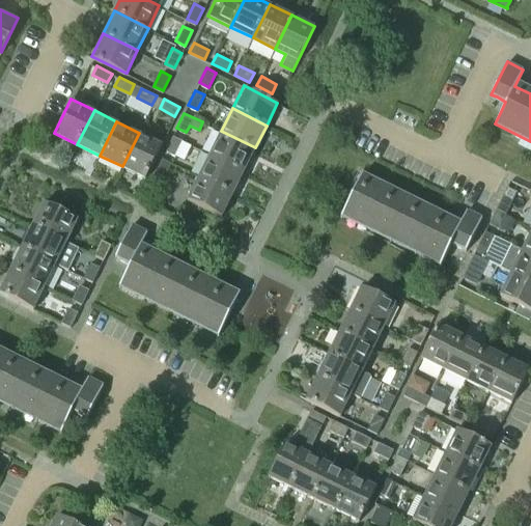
[(244,170),(255,147),(221,131),(210,154),(244,170)]
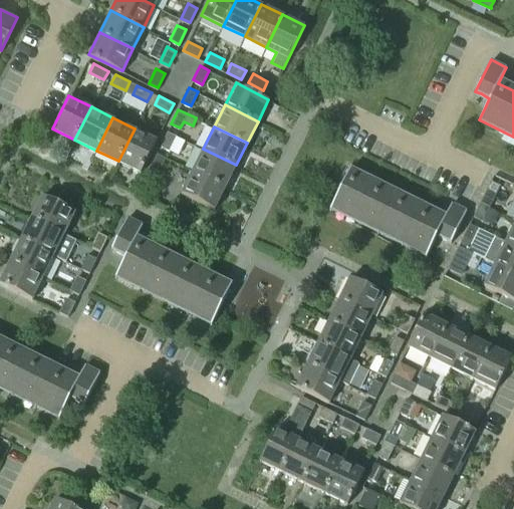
[(140,172),(157,139),(135,129),(118,161),(140,172)]
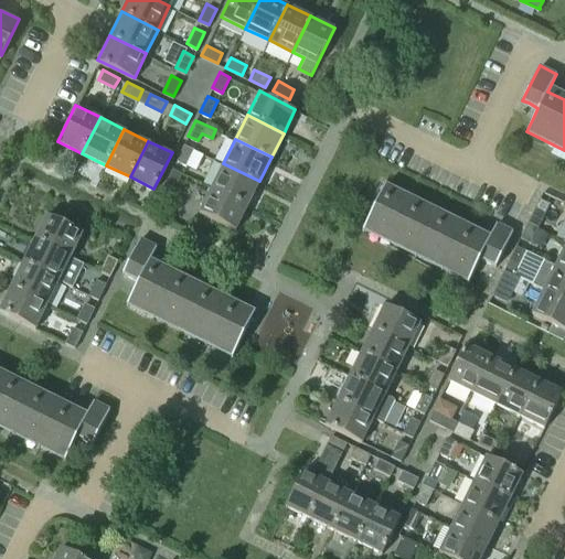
[(187,164),(194,148),(184,143),(177,159),(187,164)]
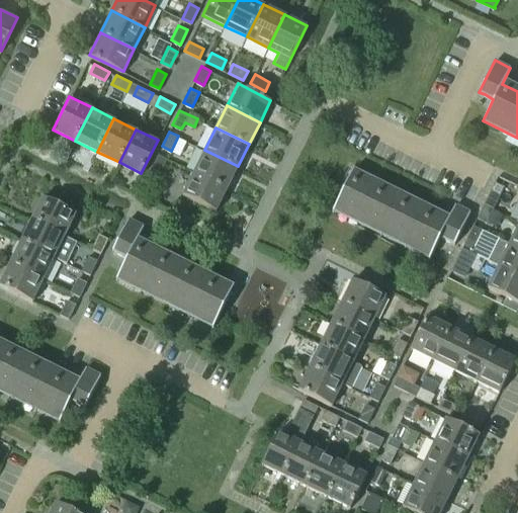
[(227,188),(238,166),(204,150),(194,171),(227,188)]
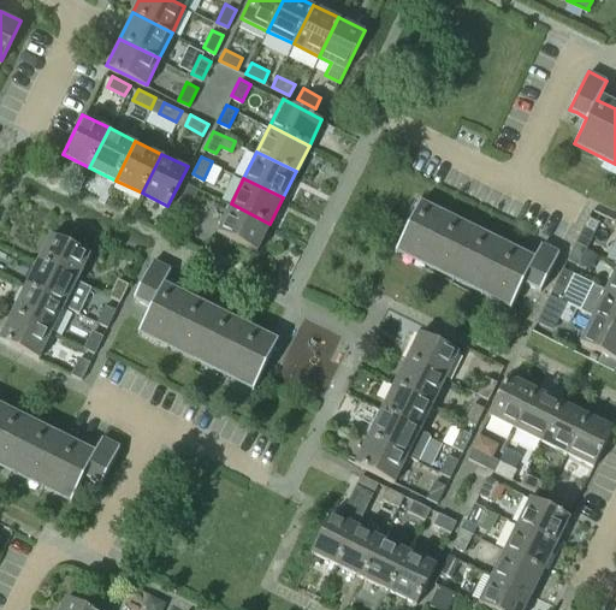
[(190,205),(199,188),(188,183),(179,200),(190,205)]
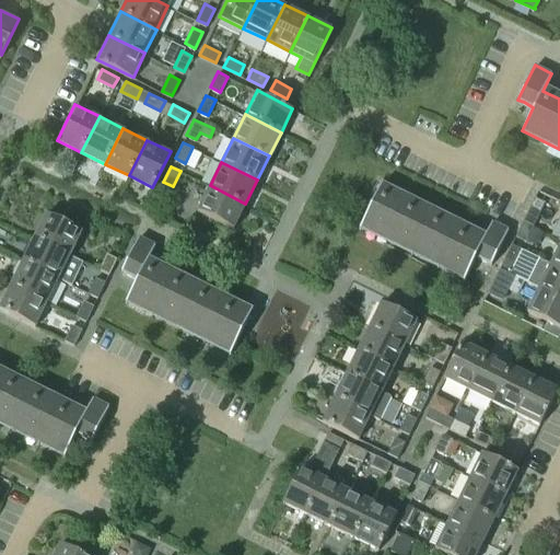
[(234,227),(245,204),(210,185),(198,209),(234,227)]
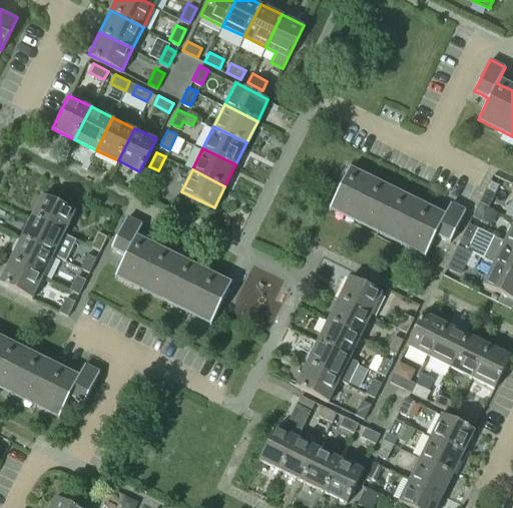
[(345,176),(329,207),(353,219),(377,231),(401,243),(425,256),(432,242),(436,233),(443,237),(450,240),(466,209),(450,201),(442,218),(419,206),(395,194),(372,182),(347,170),(345,176)]
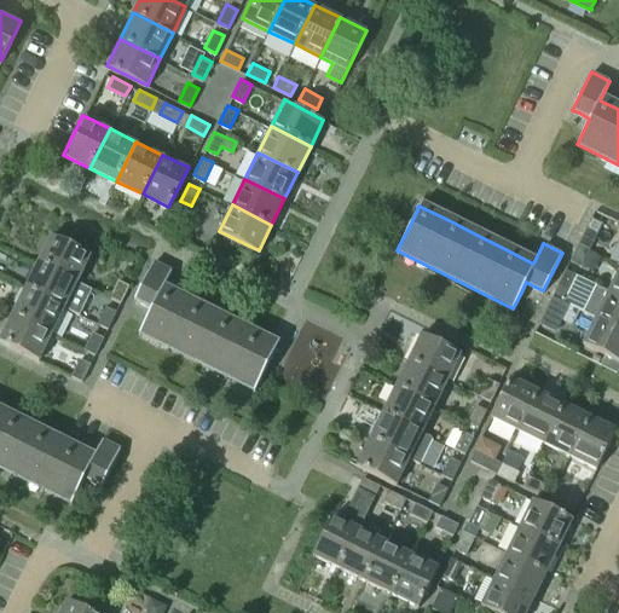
[(594,238),(602,221),(591,217),(583,233),(594,238)]
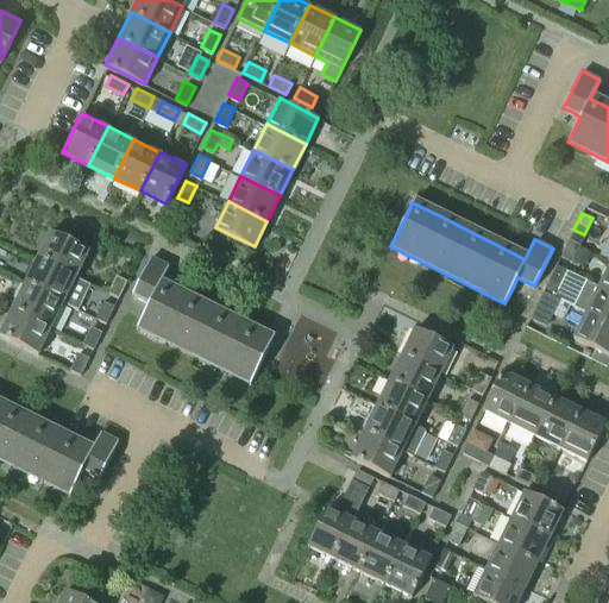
[(50,230),(37,256),(76,275),(89,250),(50,230)]
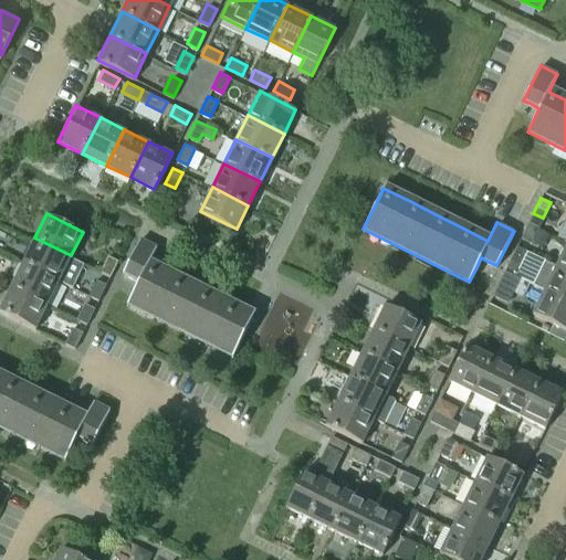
[(532,242),(540,226),(530,221),(522,236),(532,242)]
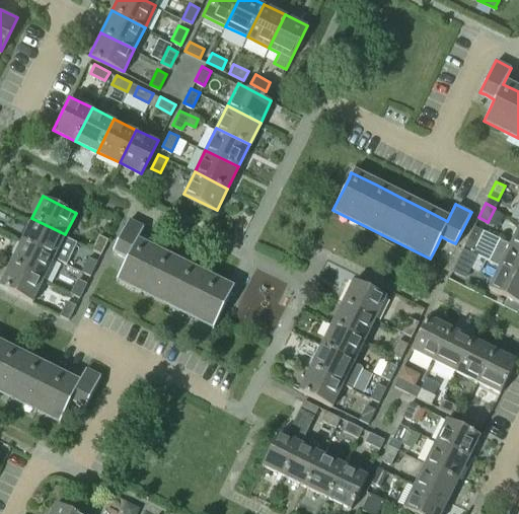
[(31,218),(20,240),(54,258),(66,263),(77,240),(65,234),(31,218)]
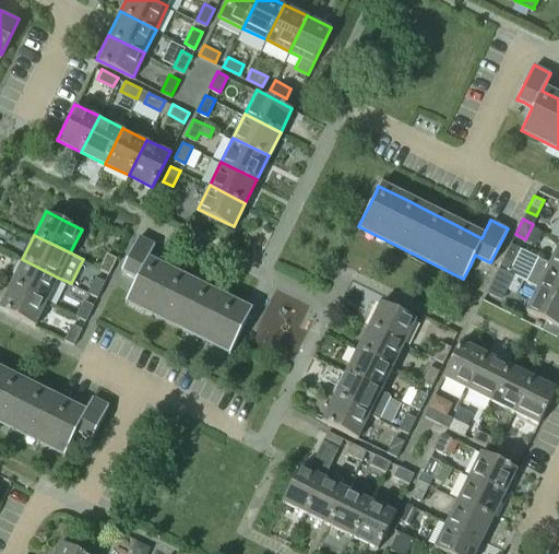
[(139,235),(121,269),(128,273),(137,277),(130,291),(126,301),(152,314),(177,327),(203,339),(229,352),(241,328),(250,311),(223,298),(198,285),(171,273),(146,260),(152,249),(155,243),(139,235)]
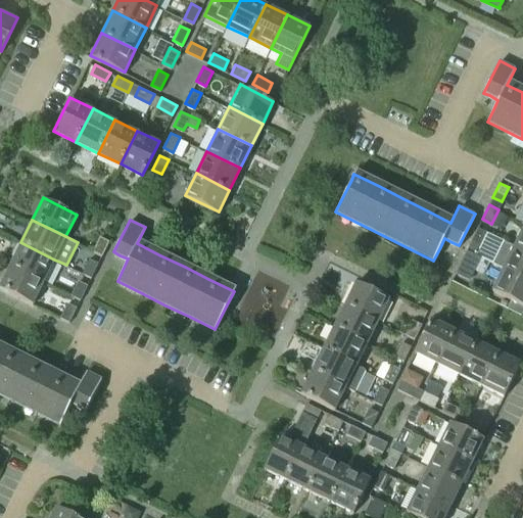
[(478,227),(471,241),(480,246),(487,231),(478,227)]
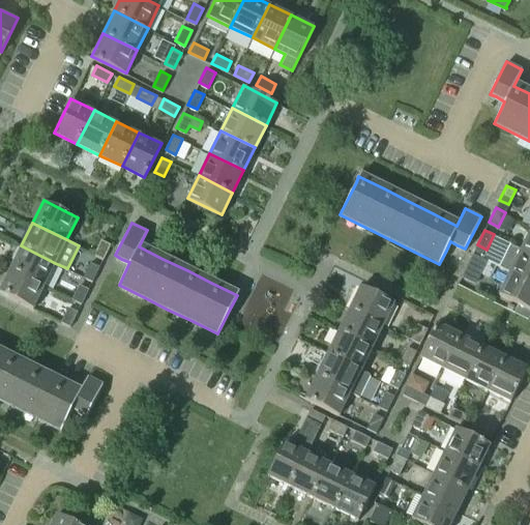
[(477,244),(474,252),(483,257),(487,258),(499,264),(510,270),(529,279),(529,252),(522,248),(509,242),(494,234),(487,250),(477,244)]
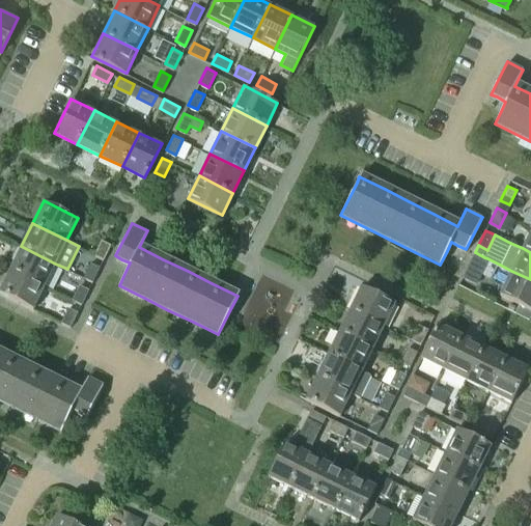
[(103,258),(110,244),(101,239),(93,254),(103,258)]
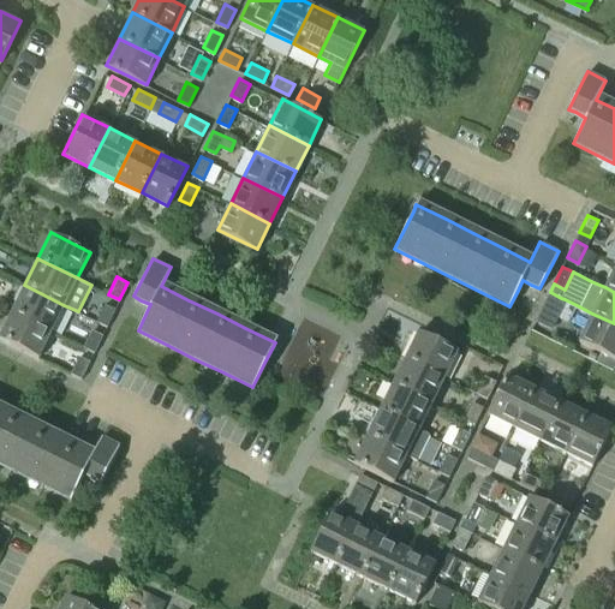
[(24,285),(12,311),(52,330),(64,305),(24,285)]
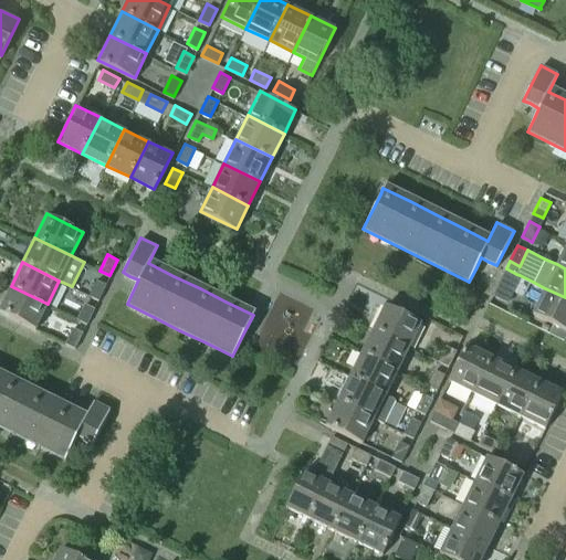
[(499,285),(493,294),(507,300),(520,275),(516,274),(506,268),(499,285)]
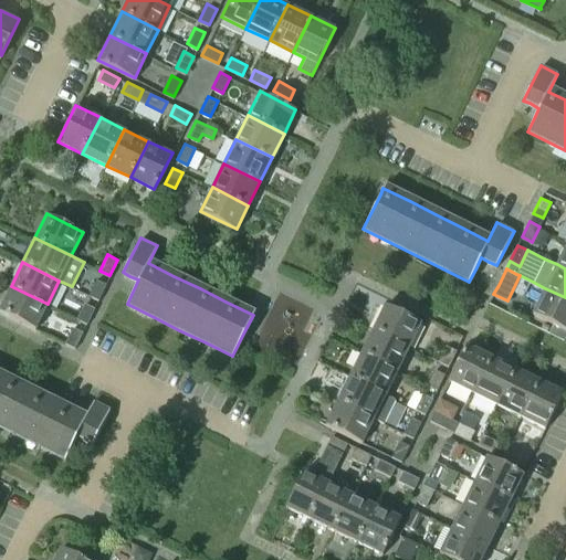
[(98,298),(106,283),(96,278),(88,294),(98,298)]
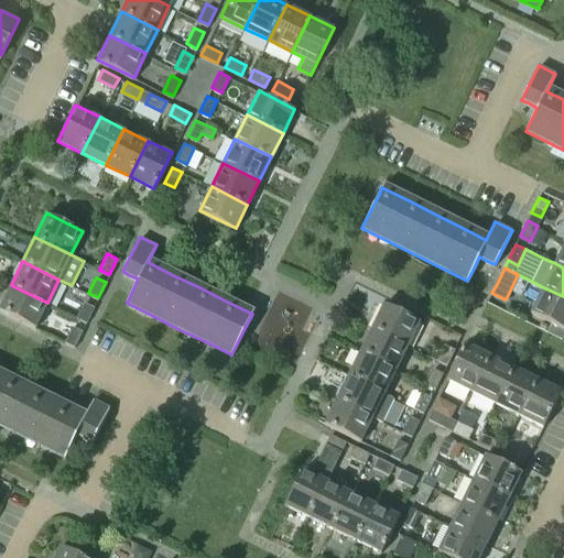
[(11,285),(0,306),(0,309),(35,327),(47,303),(11,285)]
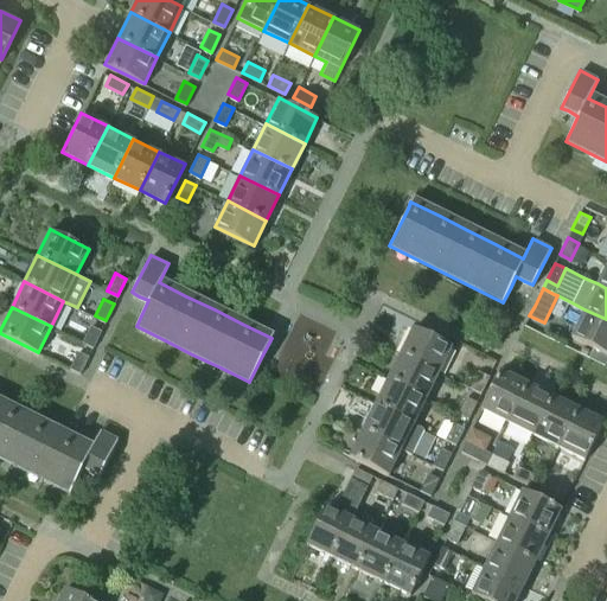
[(606,319),(585,309),(572,336),(606,352),(606,319)]
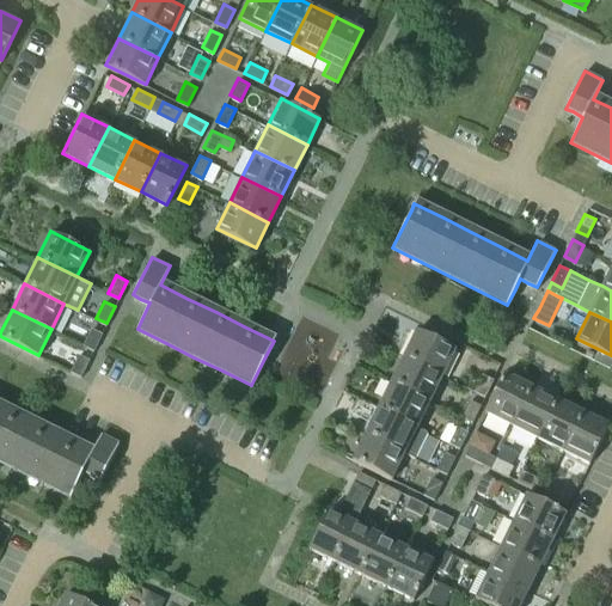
[(93,349),(102,332),(91,326),(83,344),(93,349)]
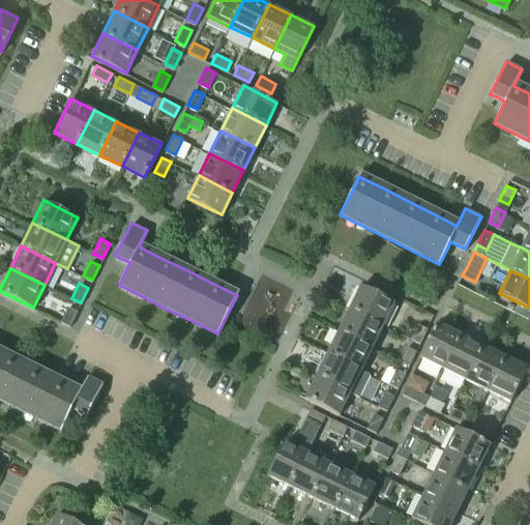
[(361,285),(350,308),(384,324),(395,301),(361,285)]
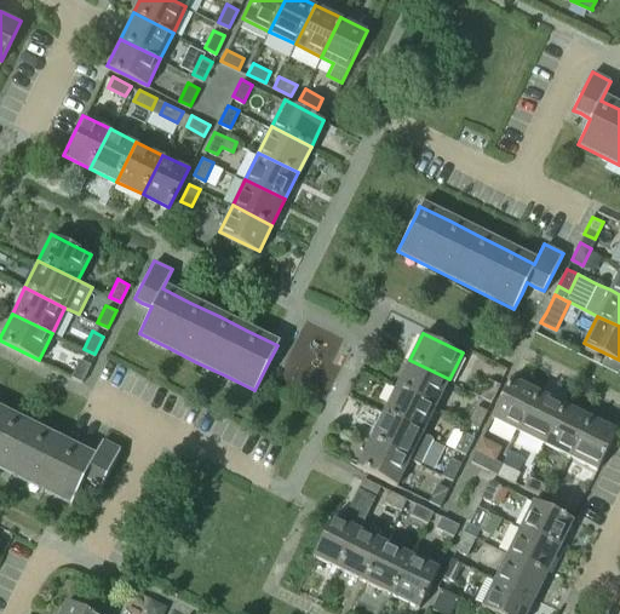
[(81,380),(91,363),(80,357),(72,376),(81,380)]
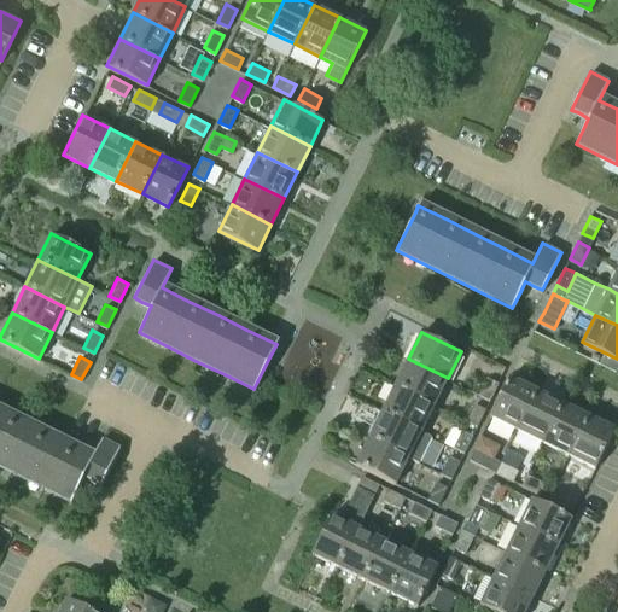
[(408,359),(395,385),(435,404),(448,378),(408,359)]
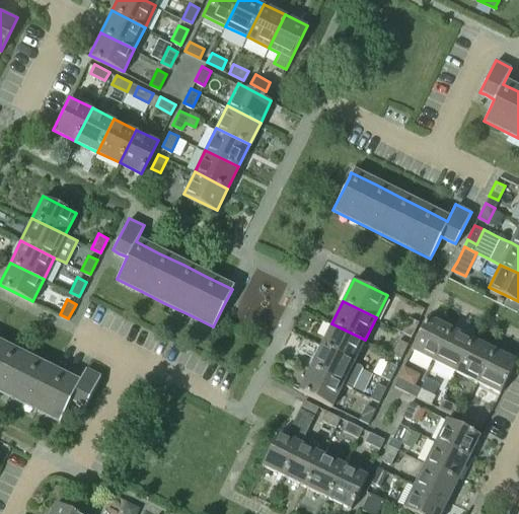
[(412,335),(419,320),(410,315),(402,331),(412,335)]
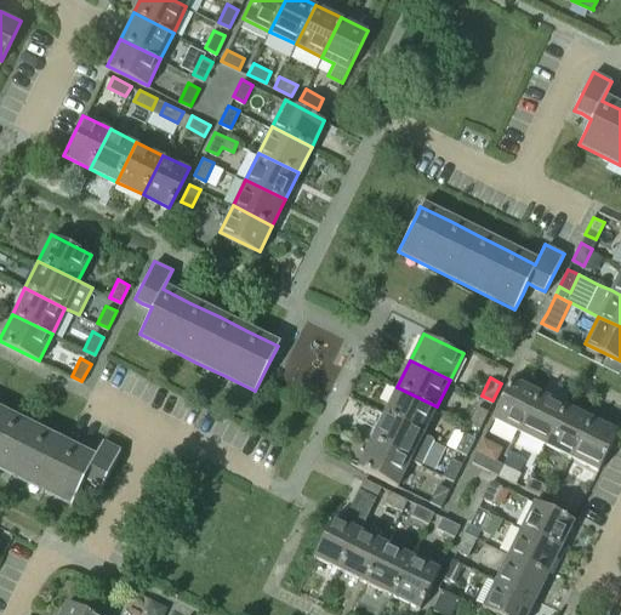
[(519,431),(539,391),(512,377),(493,417),(519,431)]
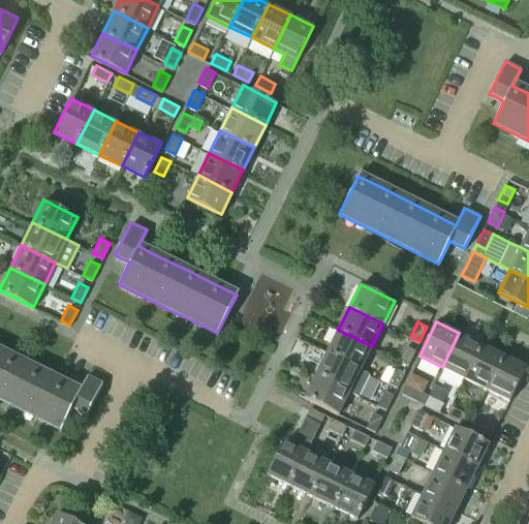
[(338,330),(328,351),(362,368),(372,346),(338,330)]
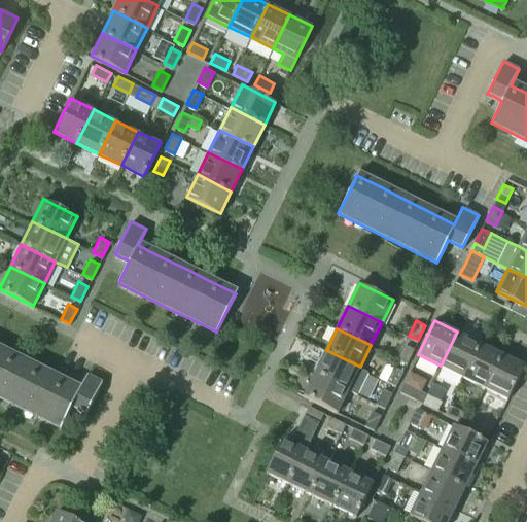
[(463,376),(480,342),(457,332),(441,366),(463,376)]
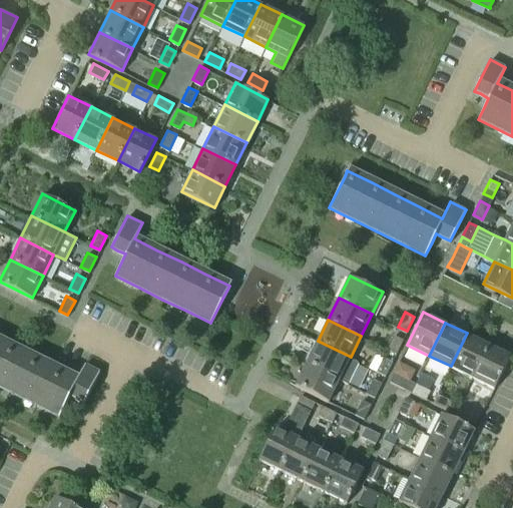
[(472,377),(488,344),(467,333),(451,366),(472,377)]
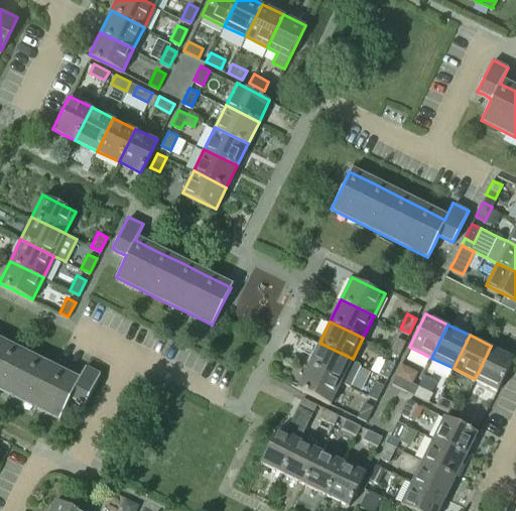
[(399,355),(406,340),(397,336),(390,350),(399,355)]
